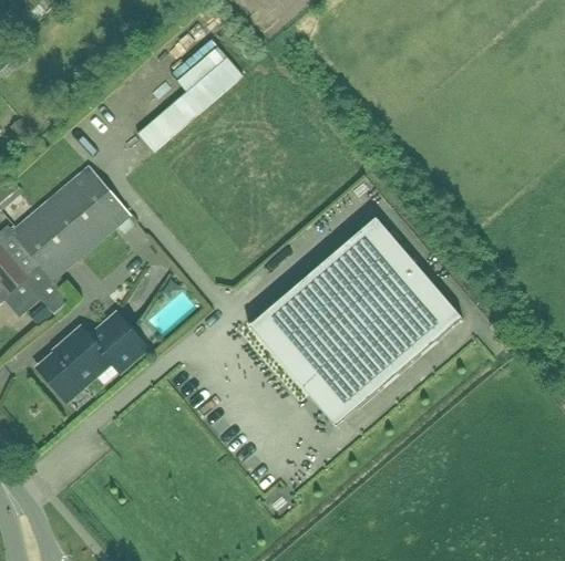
[(2,54),(0,55),(0,76),(12,65),(2,54)]
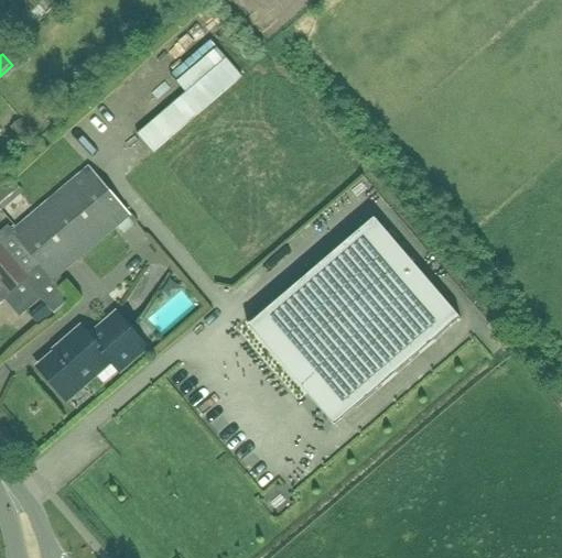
[(224,54),(134,130),(151,149),(240,73),(224,54)]
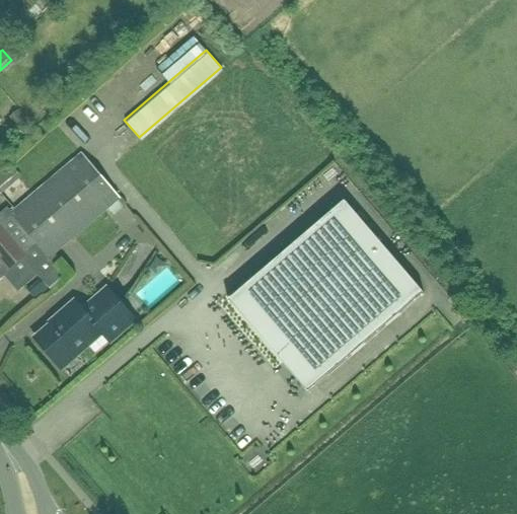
[(50,111),(56,104),(48,96),(42,101),(50,111)]
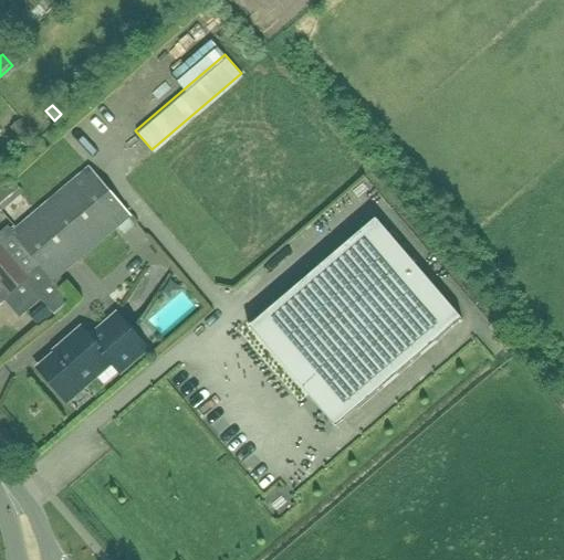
[(1,294),(22,276),(50,309),(66,295),(52,277),(128,212),(87,165),(11,229),(7,223),(0,229),(0,298),(3,296),(1,294)]
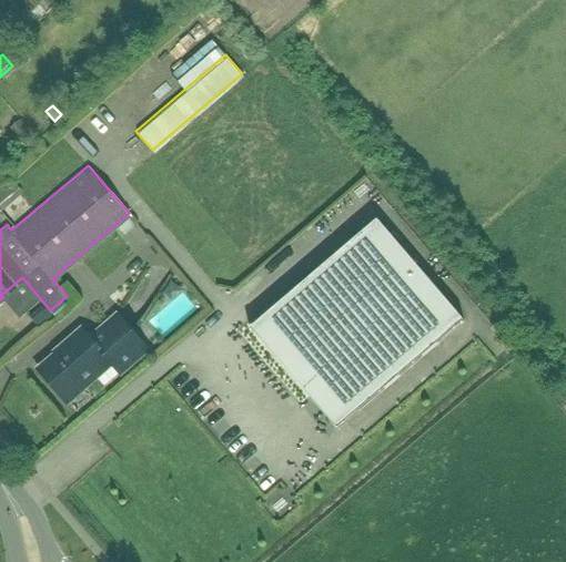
[(0,206),(21,190),(7,173),(0,179),(0,206)]
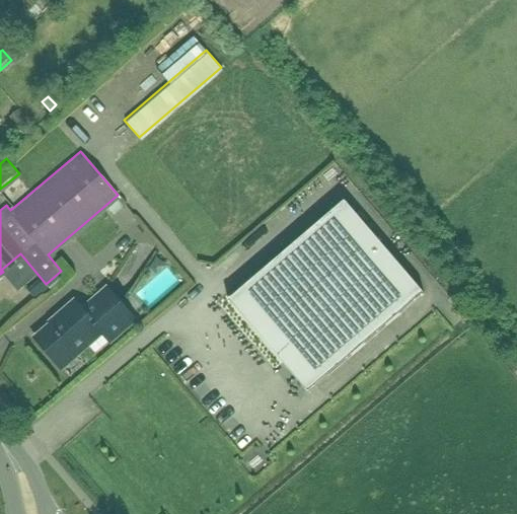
[(229,294),(226,297),(227,298),(227,297),(230,301),(280,360),(284,357),(313,382),(325,372),(422,290),(343,198),(229,295),(229,294)]
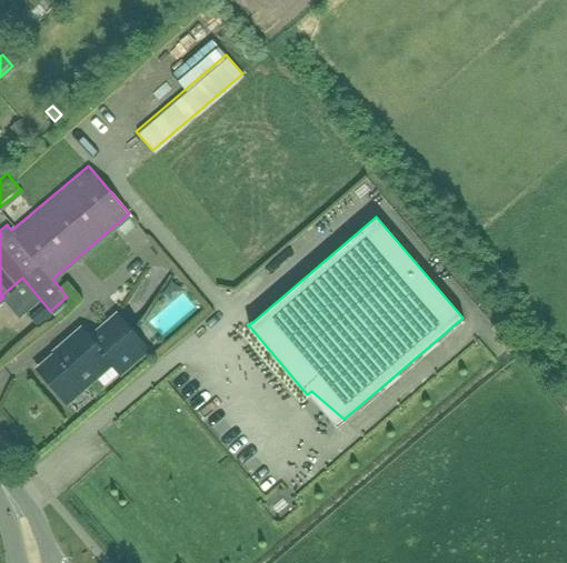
[(118,373),(147,349),(116,313),(89,337),(80,327),(65,340),(68,343),(39,368),(63,396),(106,360),(118,373)]
